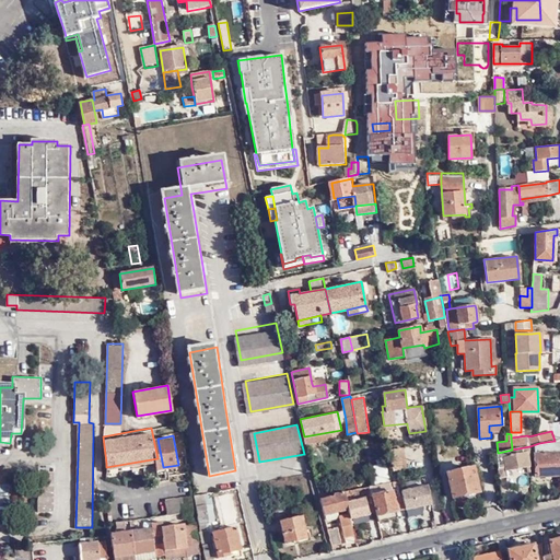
[(559,474),(559,442),(559,440),(555,441),(546,442),(545,446),(537,446),(537,453),(536,453),(536,475),(559,474)]
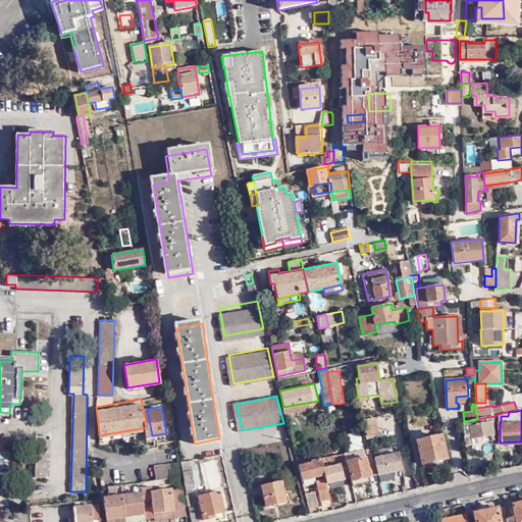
[(493,416),(477,419),(464,422),(466,446),(472,445),(471,438),(494,433),(493,416)]
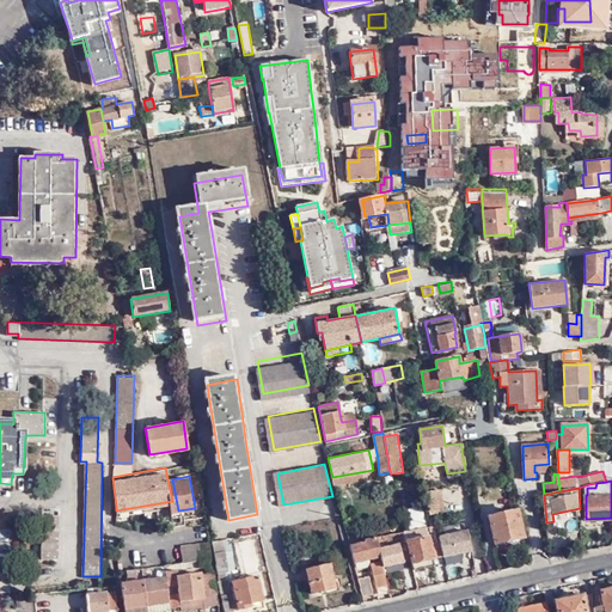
[(428,506),(429,514),(444,512),(442,505),(444,505),(440,489),(424,493),(428,506)]
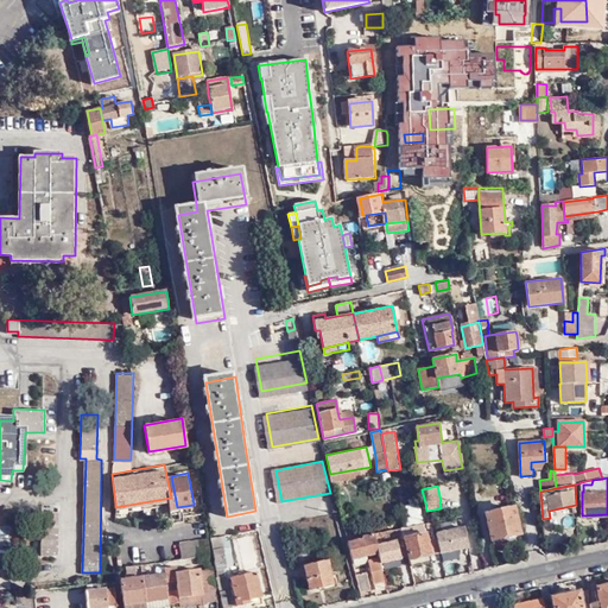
[(403,507),(407,527),(429,523),(426,511),(425,502),(403,507)]
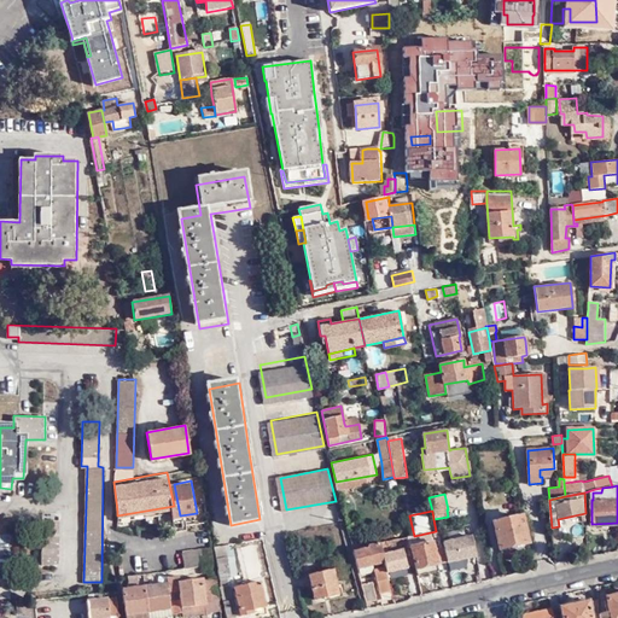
[(495,523),(501,549),(528,543),(523,517),(495,523)]
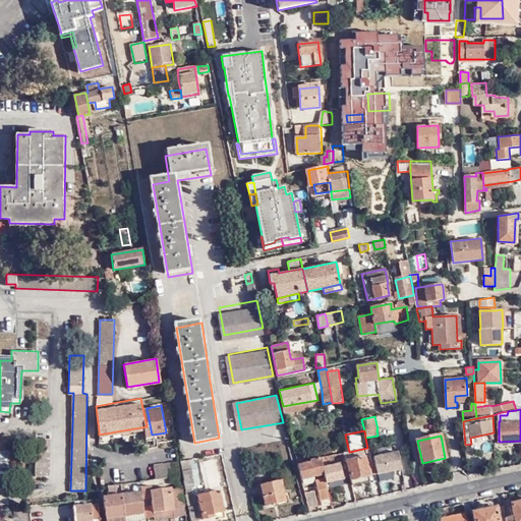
[(37,438),(36,474),(50,475),(51,438),(37,438)]
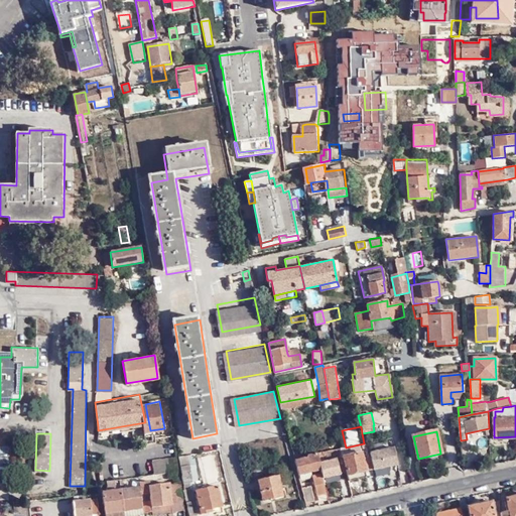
[(363,458),(359,444),(346,447),(340,448),(341,453),(342,457),(344,457),(349,478),(359,476),(358,472),(373,469),(370,456),(363,458)]
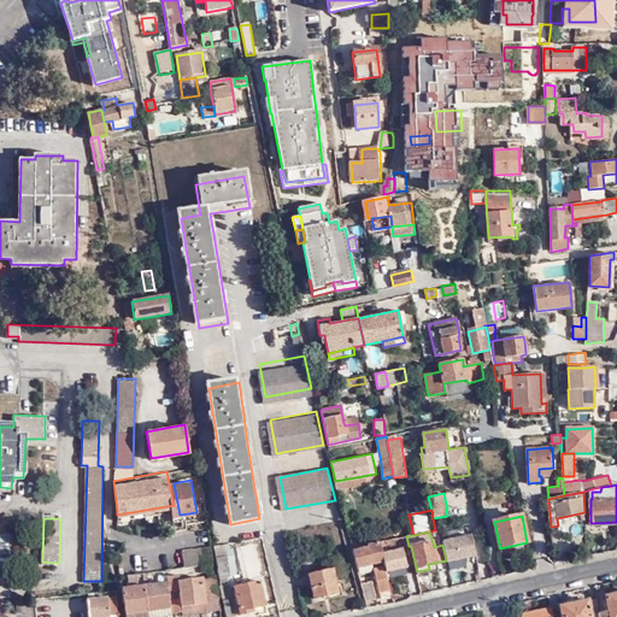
[(442,545),(446,560),(476,554),(471,534),(442,540),(442,545)]
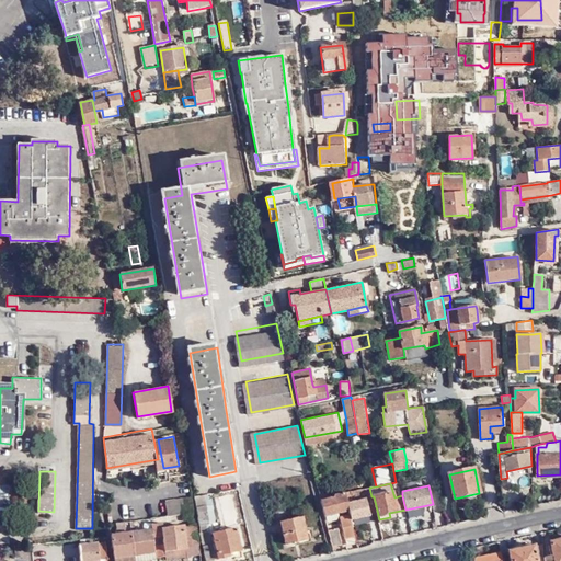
[(348,510),(351,519),(370,515),(367,499),(354,501),(353,495),(370,492),(369,488),(344,492),(348,510)]
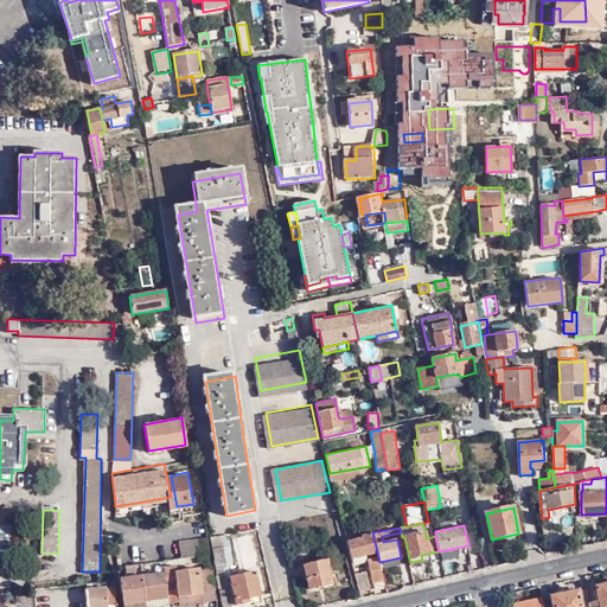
[(345,538),(350,556),(377,551),(372,532),(355,536),(345,538)]
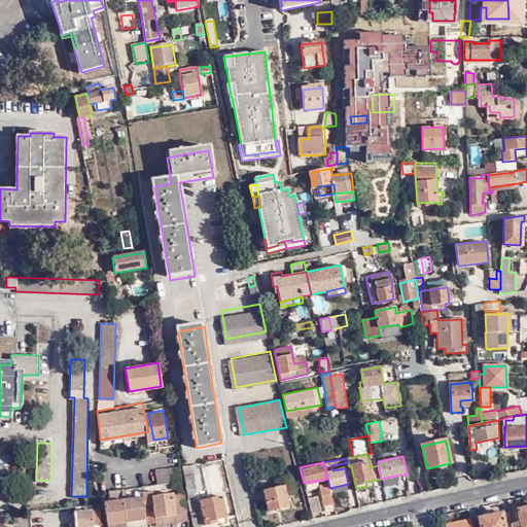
[(191,463),(182,465),(182,466),(184,481),(185,486),(185,490),(196,489),(191,463)]
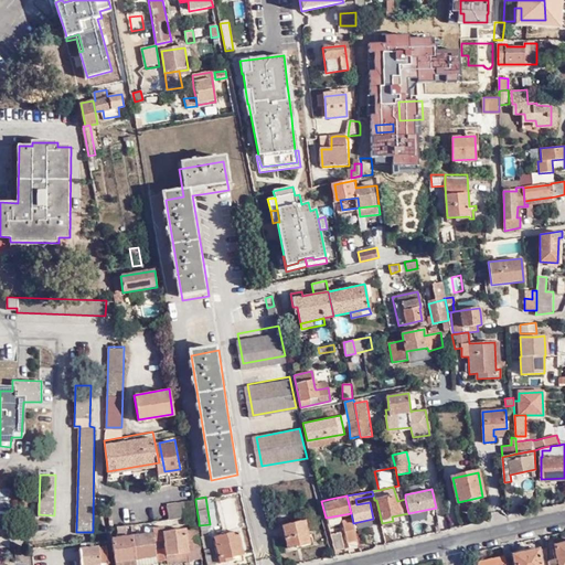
[(170,519),(198,515),(195,500),(169,503),(170,519)]
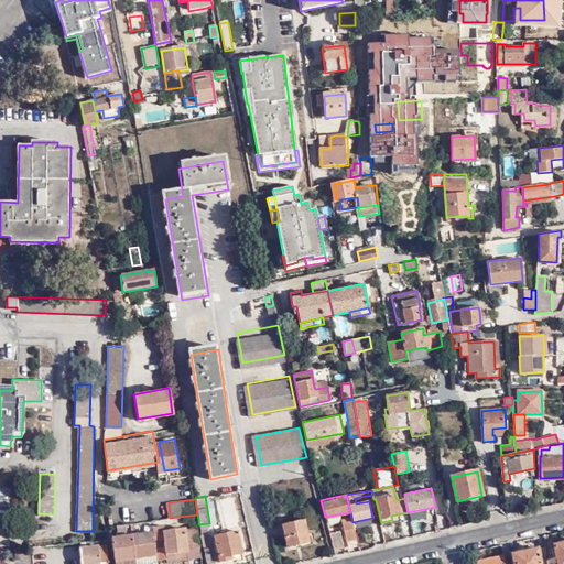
[(372,518),(353,522),(355,530),(380,524),(378,517),(372,518)]
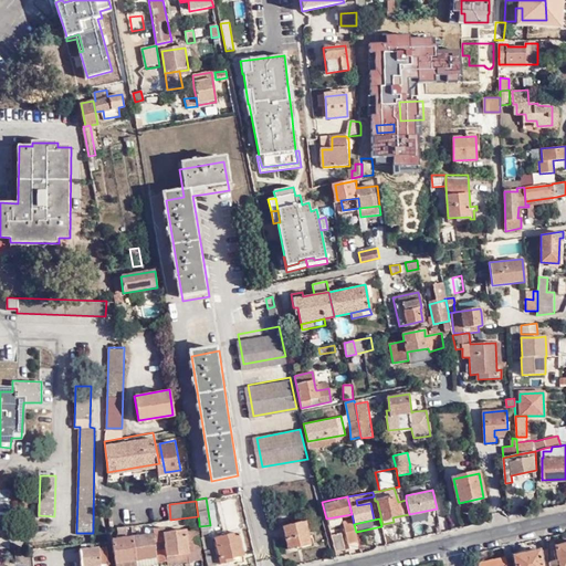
[(310,544),(305,521),(283,525),(287,548),(310,544)]
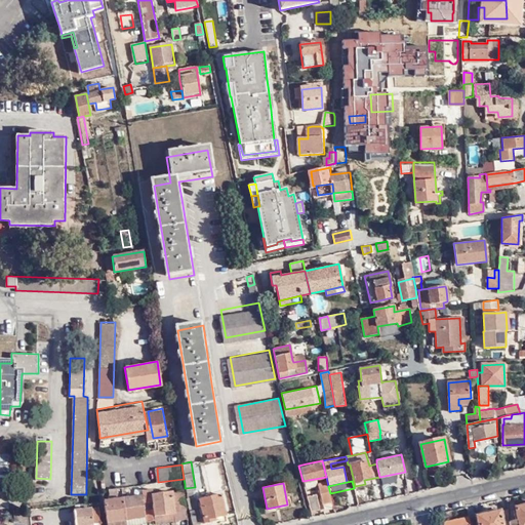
[(327,485),(319,487),(323,503),(331,501),(327,485)]
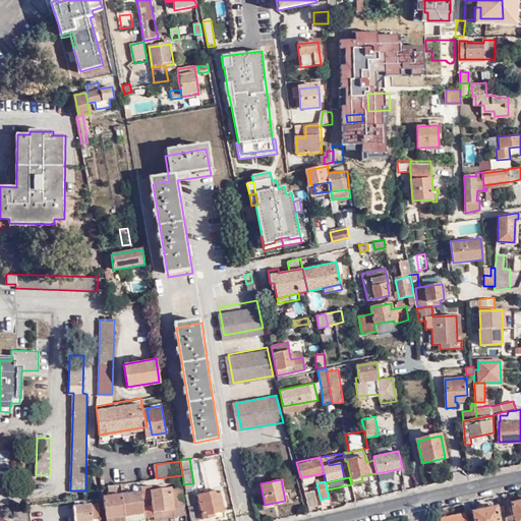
[(103,495),(106,520),(125,520),(125,514),(124,514),(122,493),(121,482),(108,484),(109,495),(103,495)]
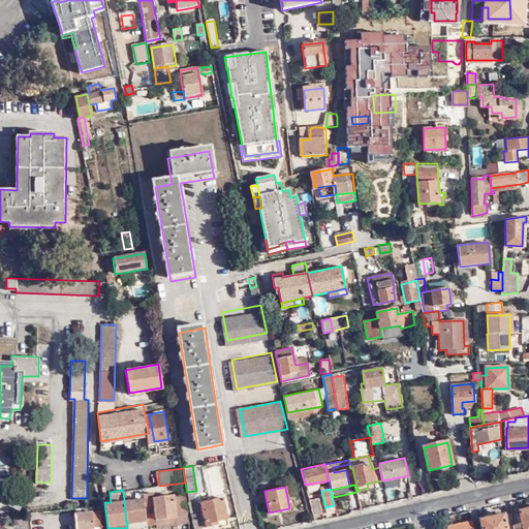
[(158,525),(190,522),(186,494),(155,497),(155,492),(144,493),(145,498),(145,504),(155,503),(158,525)]
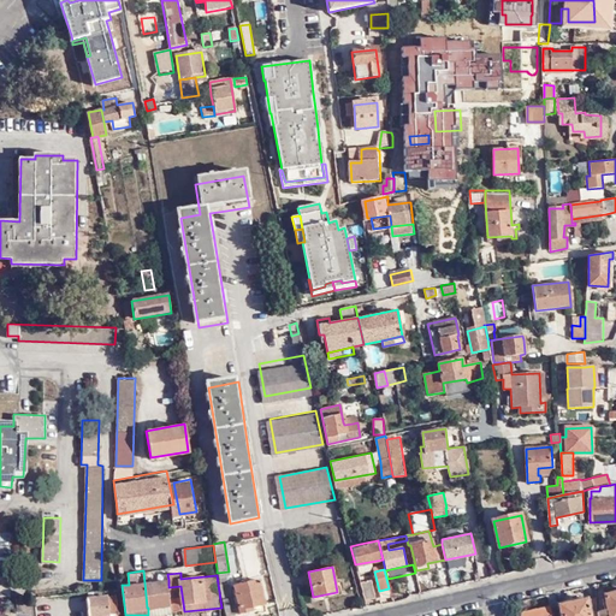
[(265,604),(260,579),(235,585),(241,614),(255,611),(254,606),(265,604)]
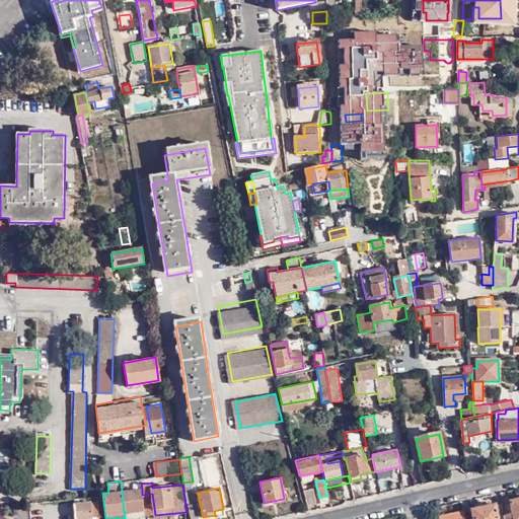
[(312,488),(303,489),(307,504),(315,502),(312,488)]
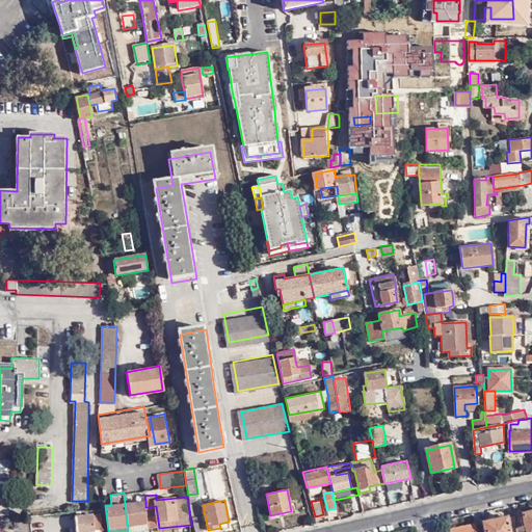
[(147,516),(145,507),(145,501),(140,502),(130,503),(125,503),(127,525),(128,525),(128,531),(131,531),(149,530),(148,527),(148,522),(147,516)]
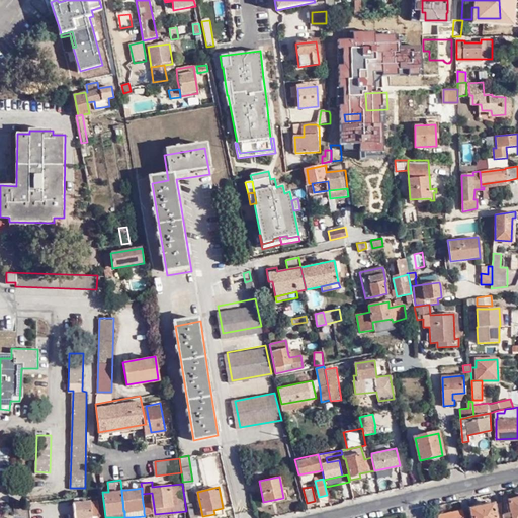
[(330,503),(328,496),(317,499),(319,506),(330,503)]
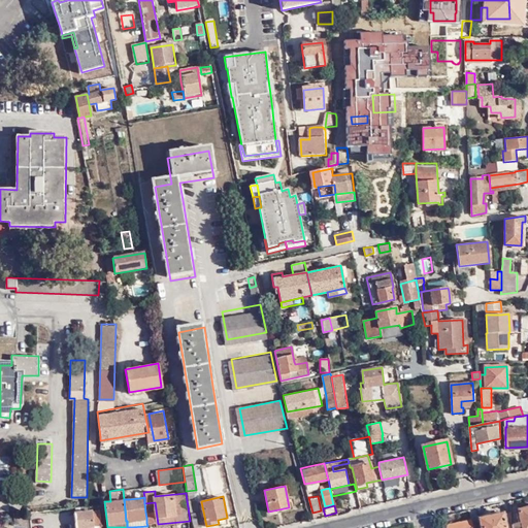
[(527,527),(527,507),(519,509),(522,522),(513,525),(512,527),(527,527)]
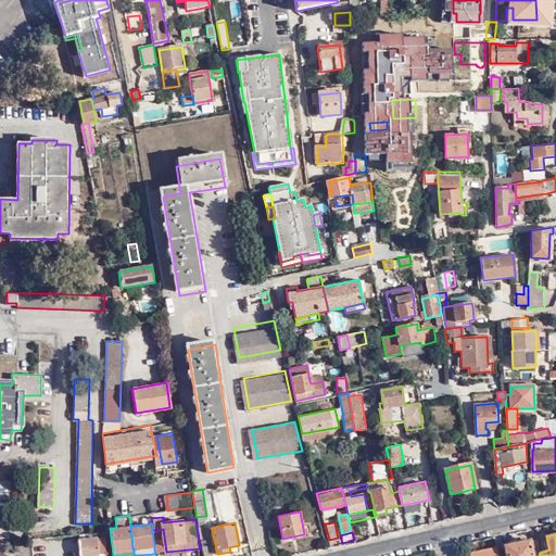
[(98,555),(106,555),(105,540),(99,540),(99,536),(78,539),(79,555),(85,555),(99,555),(98,555)]
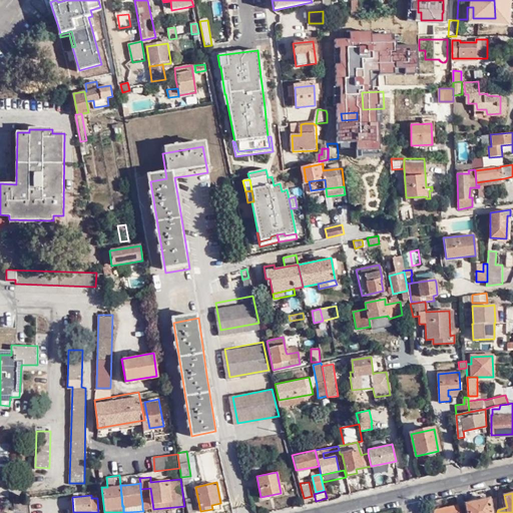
[(187,512),(190,512),(195,512),(192,497),(185,498),(187,512)]
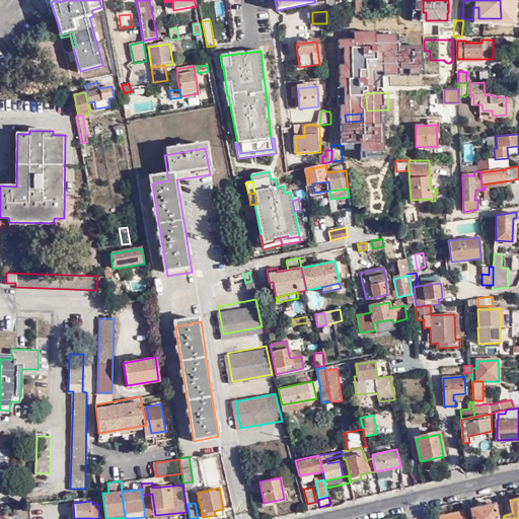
[(503,518),(504,516),(502,503),(471,510),(473,518),(503,518)]
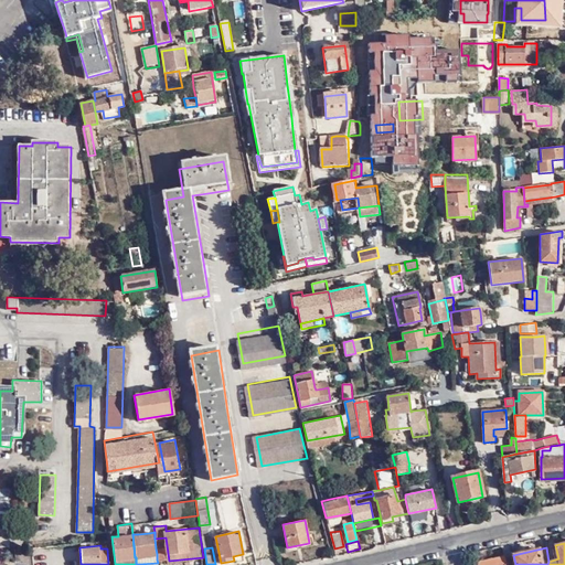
[(508,564),(508,557),(507,555),(479,562),(480,564),(508,564)]
